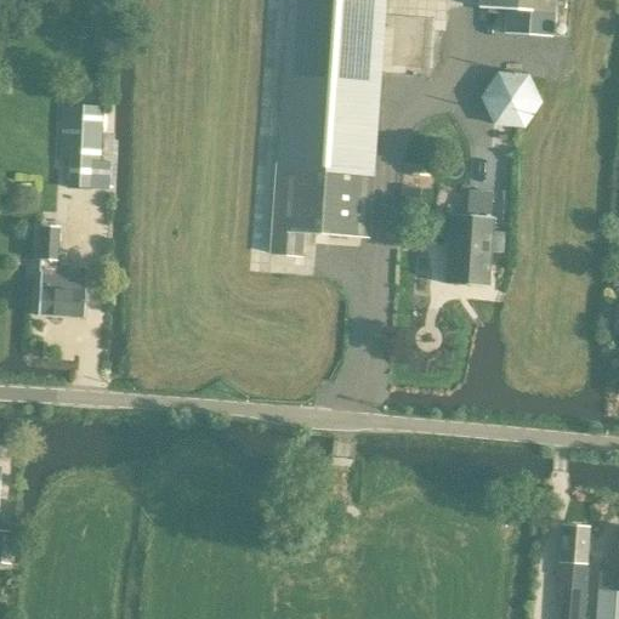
[(290,0),(274,239),(273,253),(305,255),(306,231),(372,236),(387,0),(290,0)]
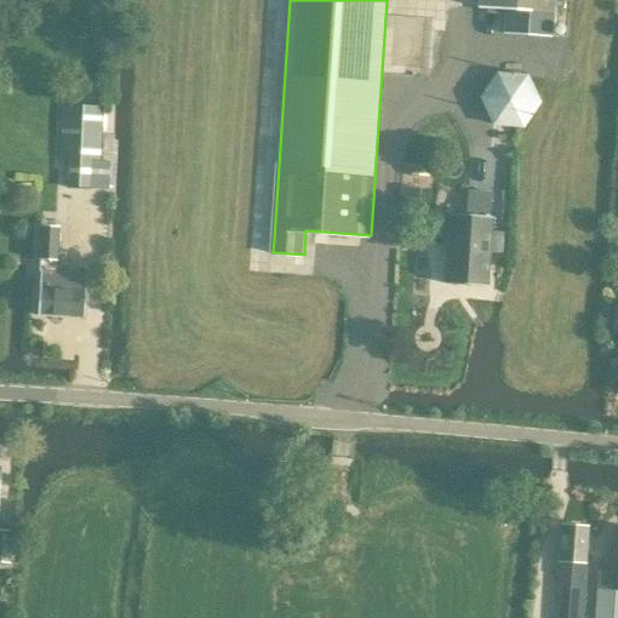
[(481,0),(481,6),(507,9),(505,30),(553,34),(554,12),(554,0),(481,0)]
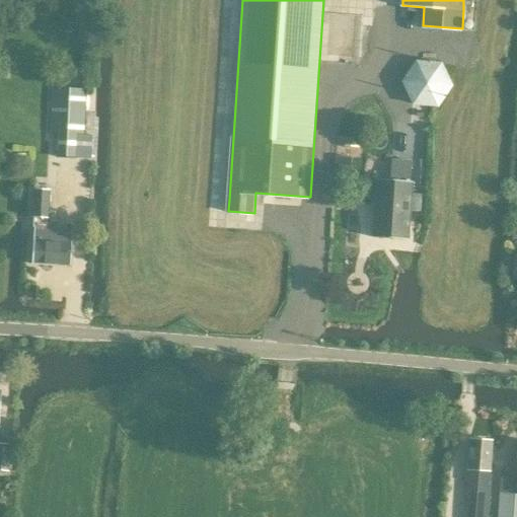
[(415,102),(438,104),(452,84),(442,63),(418,61),(404,80),(415,102)]
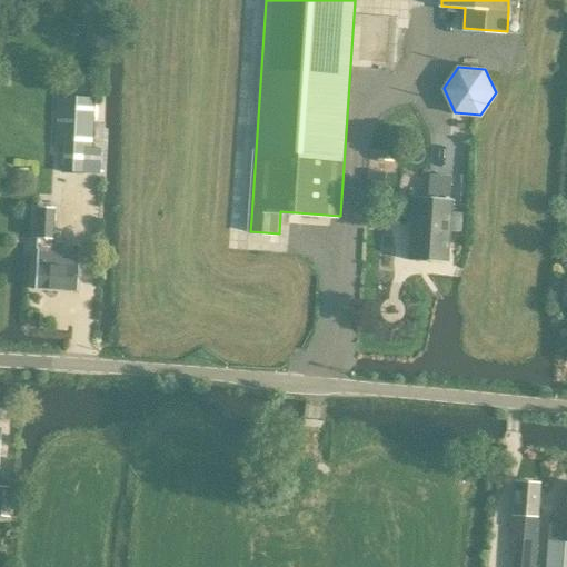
[(60,96),(58,145),(66,146),(65,168),(83,170),(85,147),(92,148),(96,98),(60,96)]
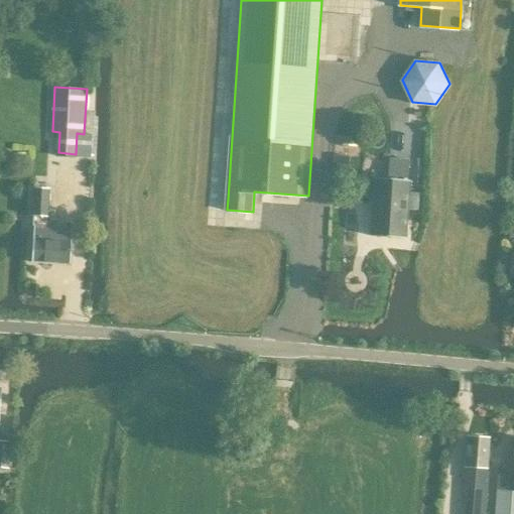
[(371,180),(370,198),(375,199),(372,235),(407,237),(409,209),(419,210),(420,191),(410,190),(411,179),(409,179),(410,159),(391,158),(389,178),(376,177),(376,180),(371,180)]
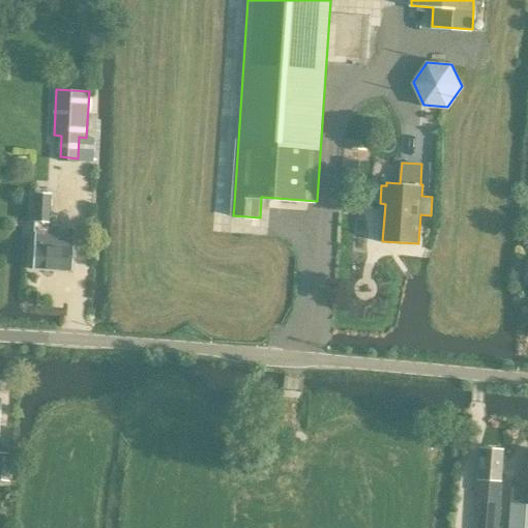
[(34,268),(74,271),(76,233),(50,232),(52,195),(38,194),(36,220),(37,220),(34,268)]
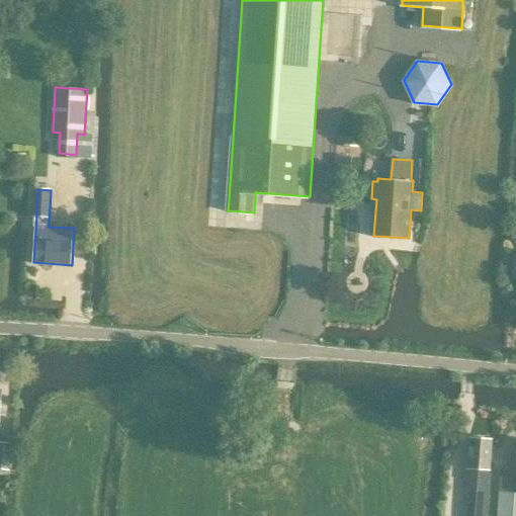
[(489,473),(489,471),(491,437),(468,436),(466,478),(469,478),(466,515),(488,515),(492,474),(489,473)]
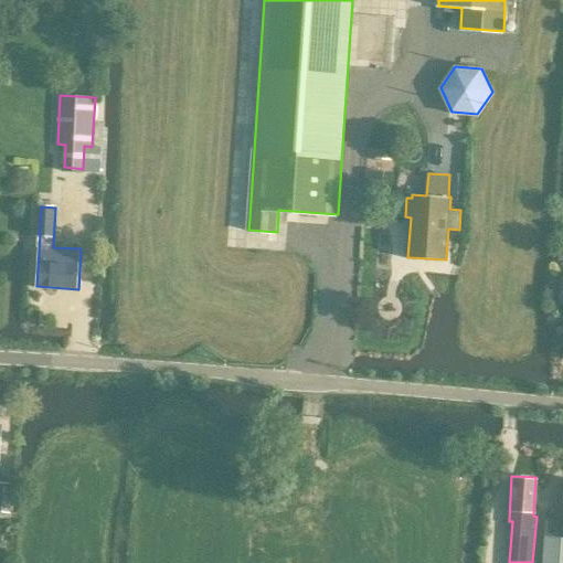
[(0,480),(0,509),(9,511),(10,511),(12,485),(13,482),(0,480)]
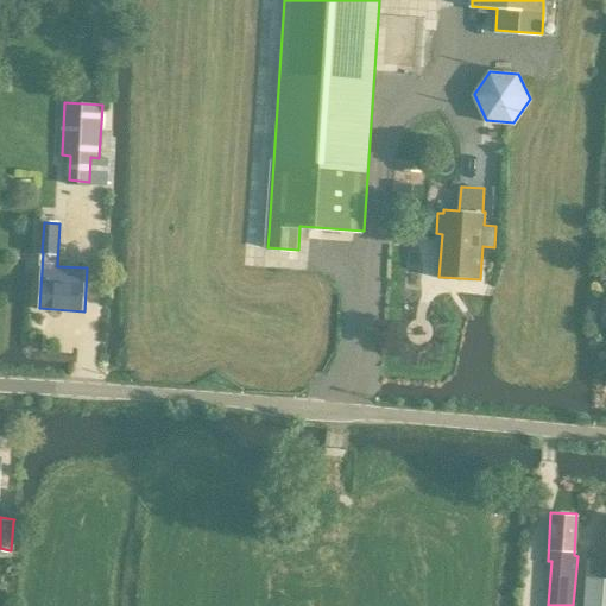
[(591,557),(591,578),(588,605),(605,605),(605,536),(604,557),(591,557)]
